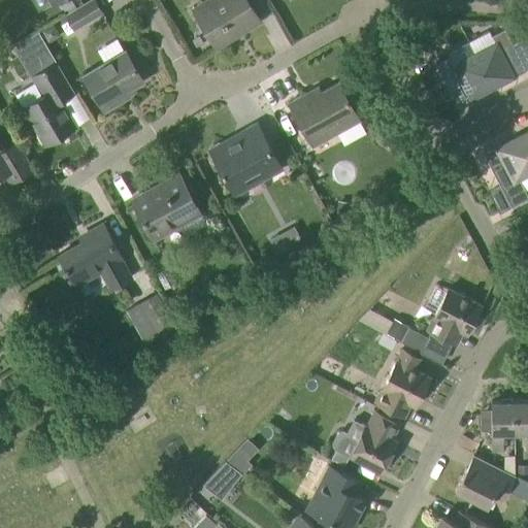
[(74,29),(85,23),(102,12),(95,0),(90,0),(65,14),(74,29)]
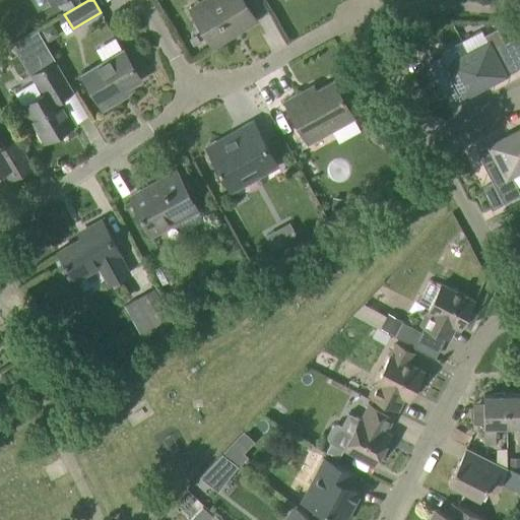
[(212,46),(257,19),(244,0),(204,0),(209,6),(194,15),(212,46)]
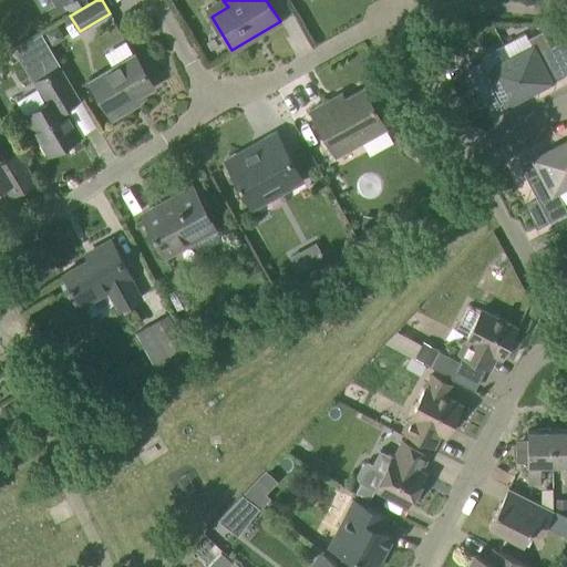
[(57,23),(43,31),(52,45),(65,38),(57,23)]
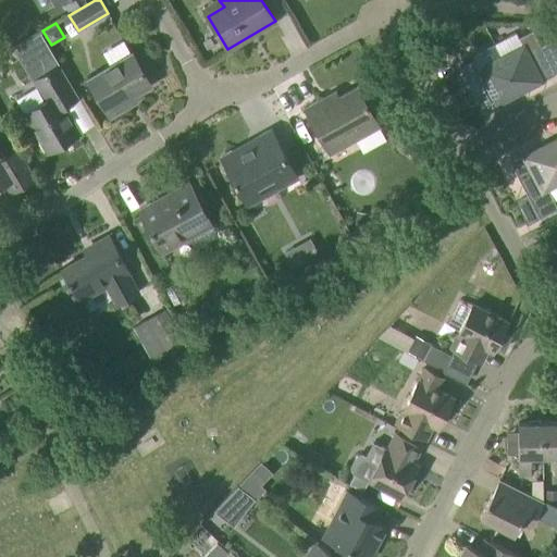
[(541,46),(532,29),(519,37),(522,44),(500,56),(520,93),(556,74),(546,56),(556,49),(556,45),(554,39),(541,46)]
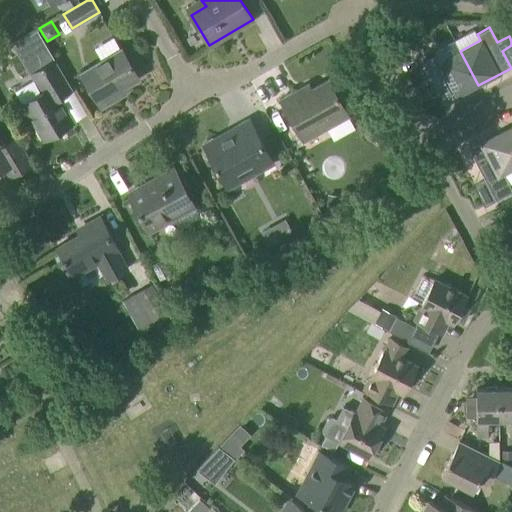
[(13,44),(35,80),(42,91),(22,103),(44,139),(73,122),(55,91),(69,83),(37,30),(13,44)]
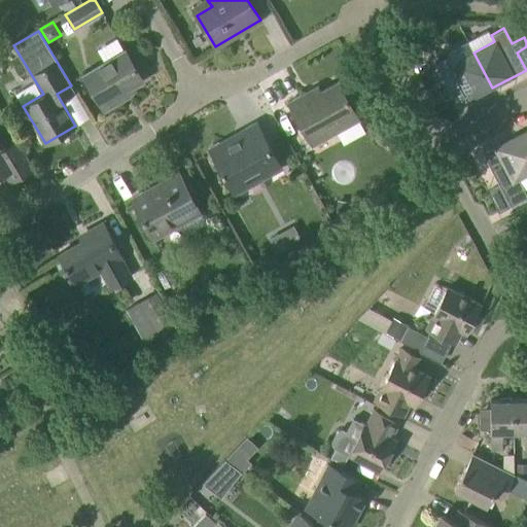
[(104,110),(121,99),(118,95),(143,80),(125,49),(82,75),(104,110)]
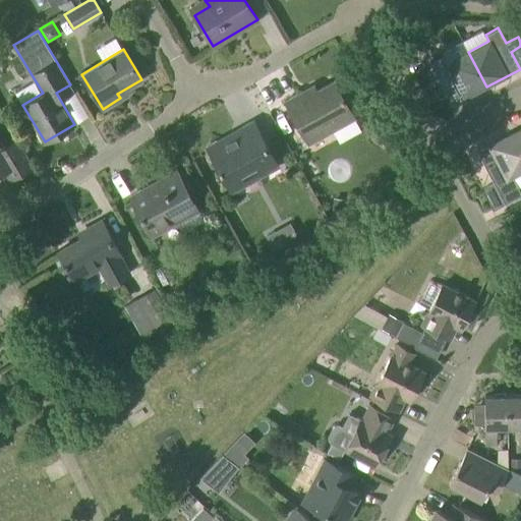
[(486,87),(468,52),(448,62),(445,56),(431,62),(453,104),(486,87)]
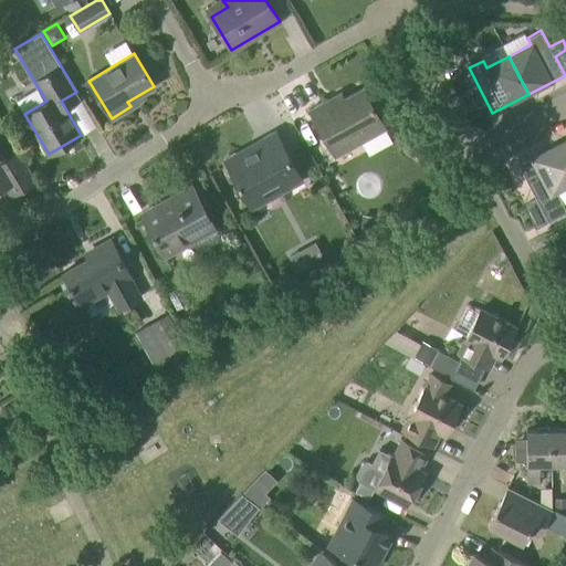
[(386,127),(364,87),(333,104),(329,98),(310,109),(335,156),(386,127)]
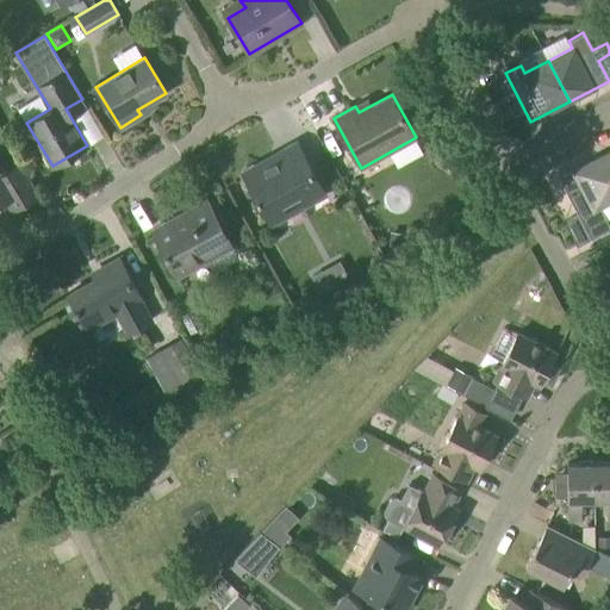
[(272,224),(325,194),(297,142),(278,153),(280,157),(246,176),(272,224)]
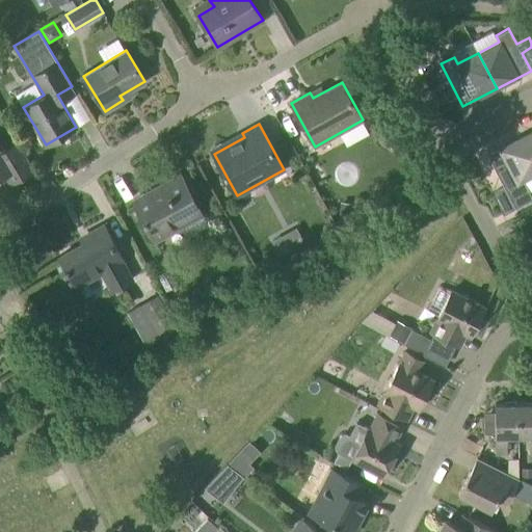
[(531,130),(522,136),(531,156),(531,130)]
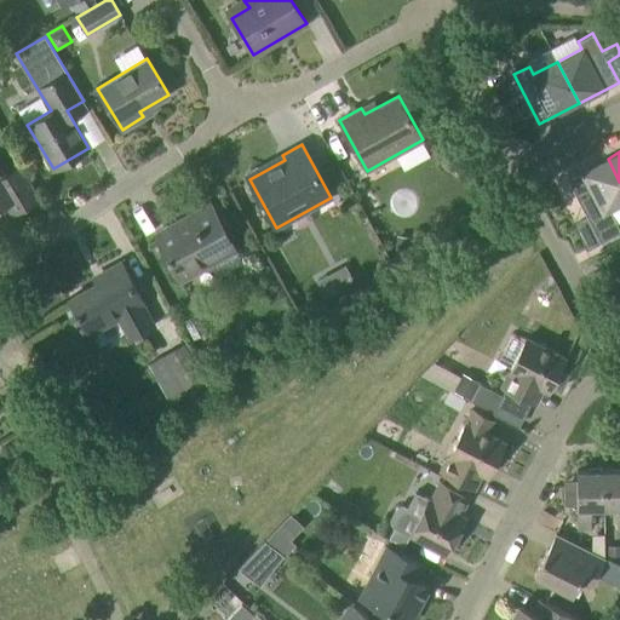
[(601,242),(619,231),(619,225),(612,210),(619,205),(619,182),(608,159),(568,179),(587,217),(575,224),(587,250),(601,242)]
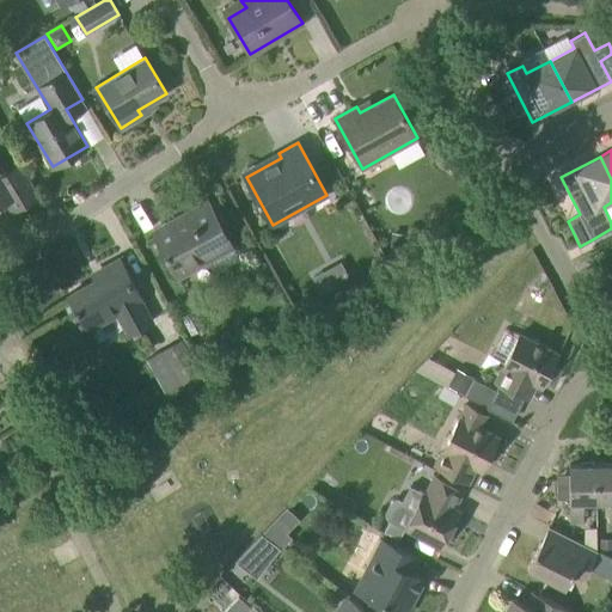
[(18,207),(40,195),(22,164),(5,175),(0,165),(0,203),(12,196),(18,207)]
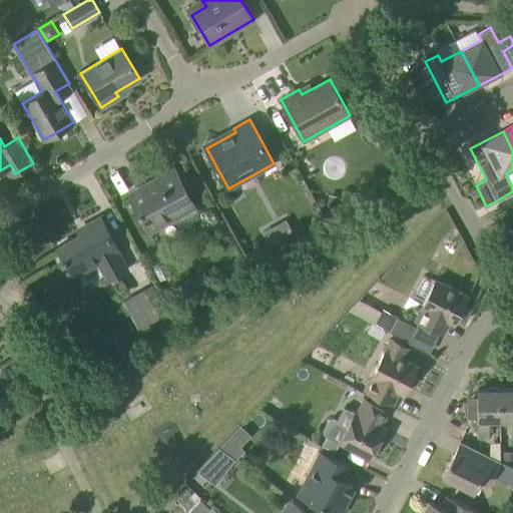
[(149,231),(195,206),(174,168),(152,179),(155,185),(131,198),(149,231)]
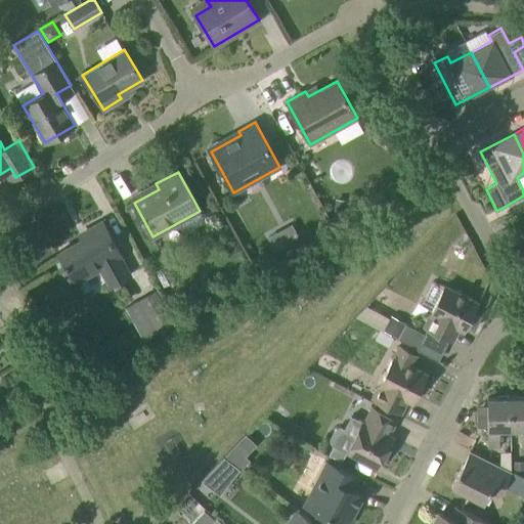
[(334,212),(346,214),(348,198),(336,197),(334,212)]
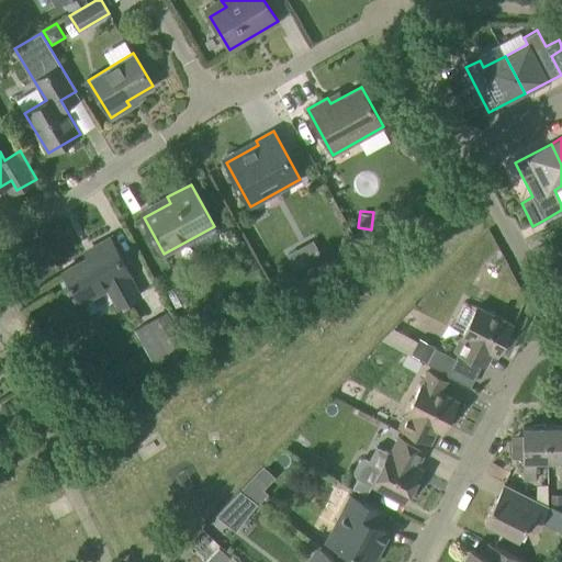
[(139,294),(130,277),(131,276),(110,236),(92,247),(96,253),(63,270),(81,303),(113,285),(123,304),(139,294)]
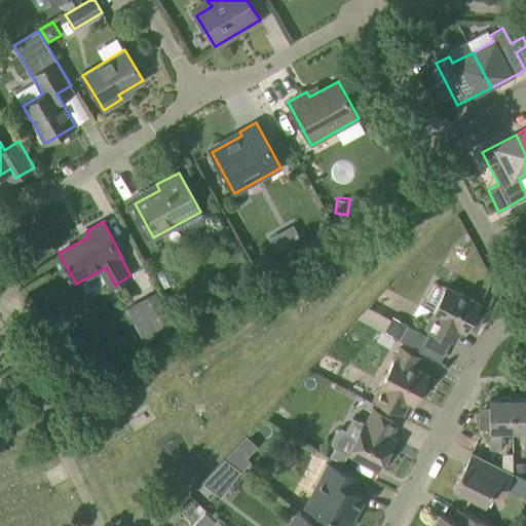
[(468,325),(480,304),(447,287),(433,314),(425,328),(454,342),(464,323),(468,325)]
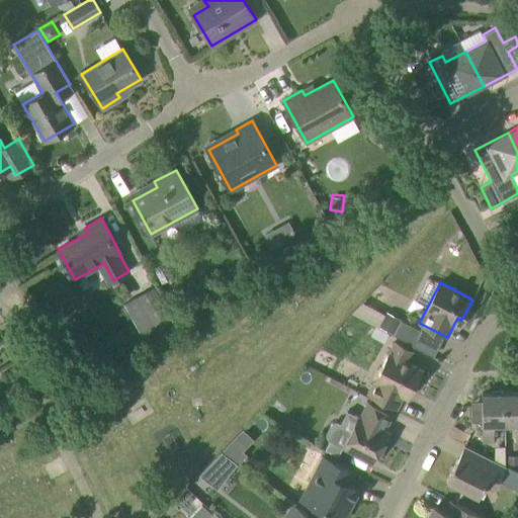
[(134,298),(122,305),(139,334),(150,328),(171,317),(154,287),(134,298)]
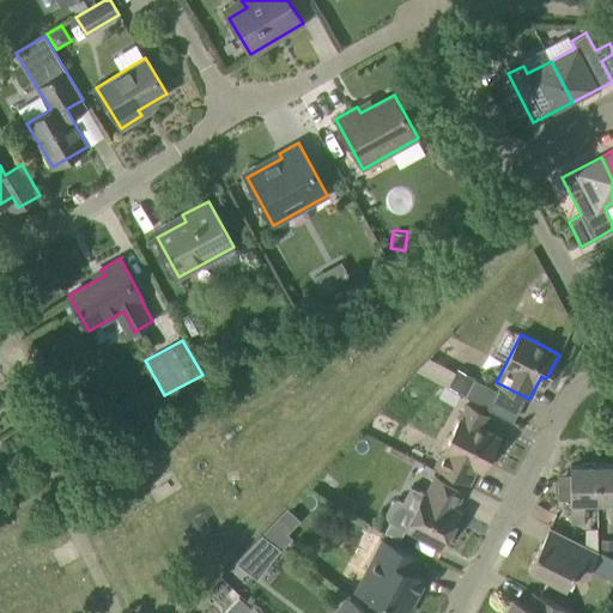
[(473,380),(455,370),(448,384),(466,394),(473,380)]
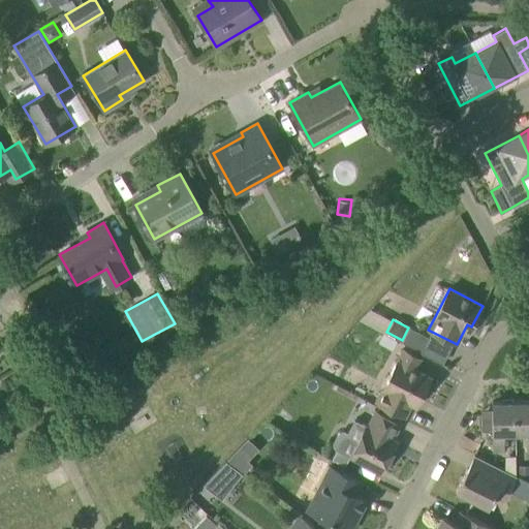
[(408,328),(402,340),(422,350),(430,334),(410,323),(408,328)]
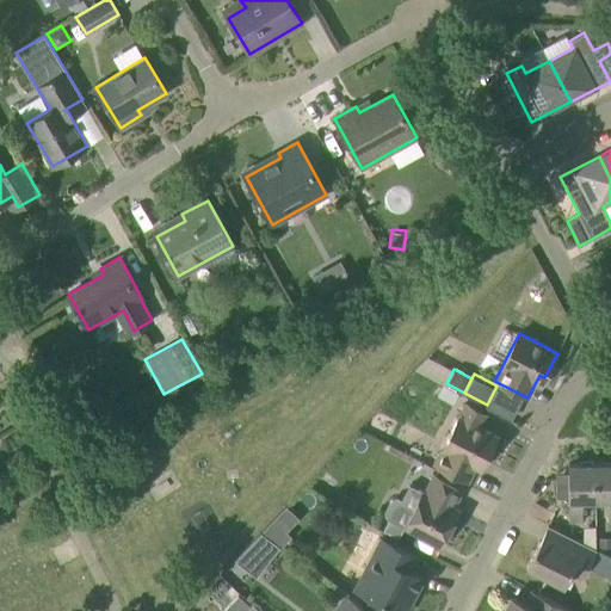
[(443,386),(437,396),(452,403),(457,393),(444,387),(443,386)]
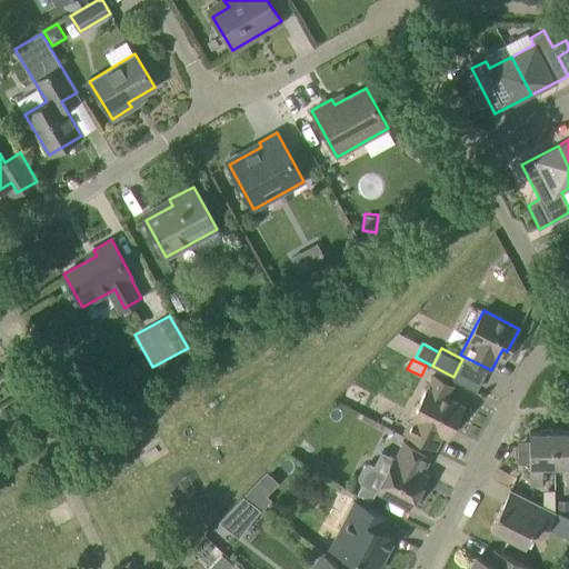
[(451,429),(463,406),(446,397),(451,386),(433,376),(411,418),(412,418),(405,432),(435,448),(443,432),(442,432),(446,426),(451,429)]
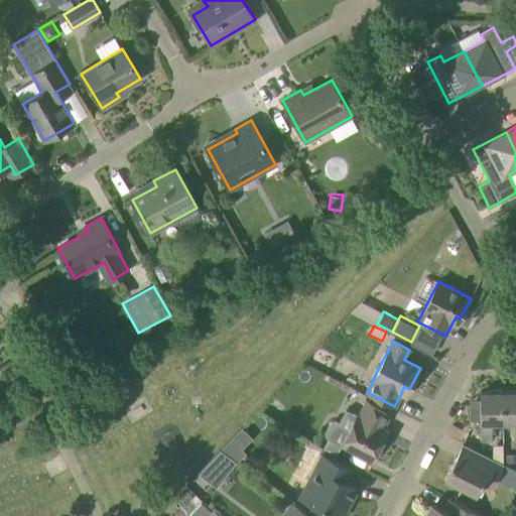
[(515,439),(515,390),(502,391),(503,422),(513,422),(514,439),(515,439)]
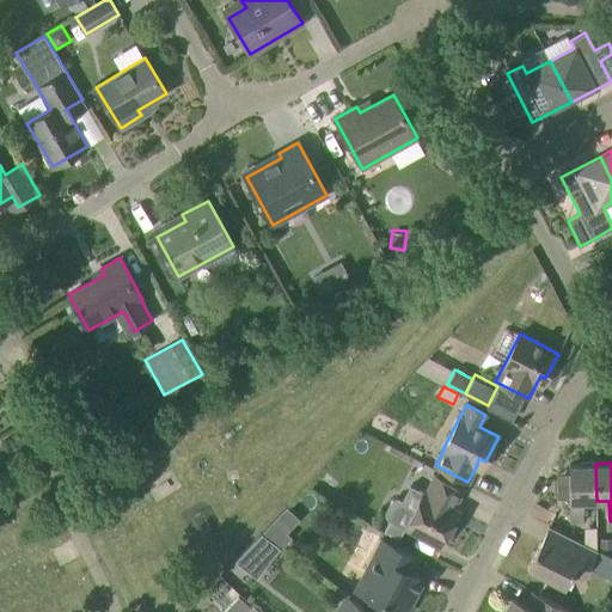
[(570,522),(583,522),(583,501),(597,501),(595,464),(569,464),(570,522)]
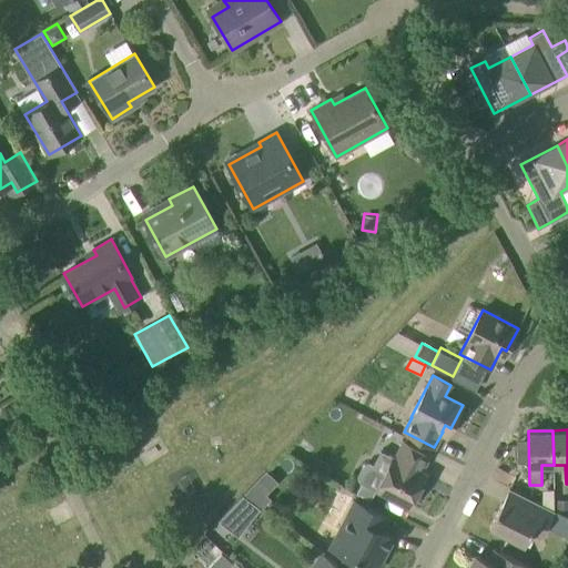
[(421,472),(429,455),(404,440),(395,457),(393,456),(393,457),(386,472),(368,464),(362,465),(356,476),(358,483),(361,484),(355,494),(369,501),(376,489),(409,507),(427,474),(421,472)]
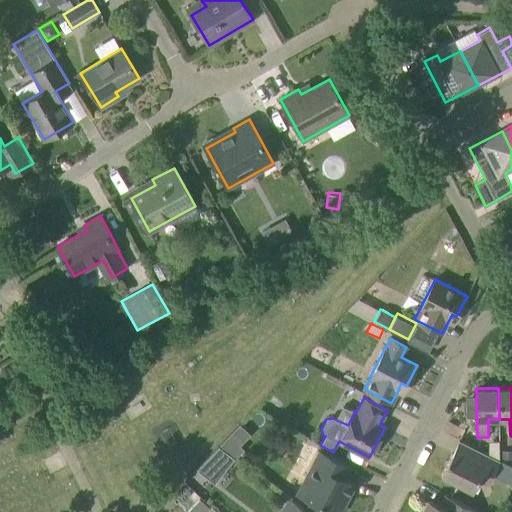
[(229,435),(220,444),(237,457),(244,448),(240,444),(229,435)]
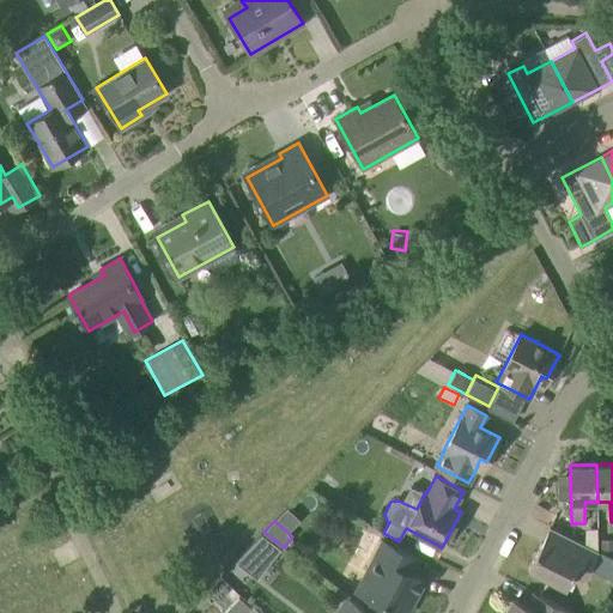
[(258,533),(232,559),(252,576),(275,550),(258,533)]
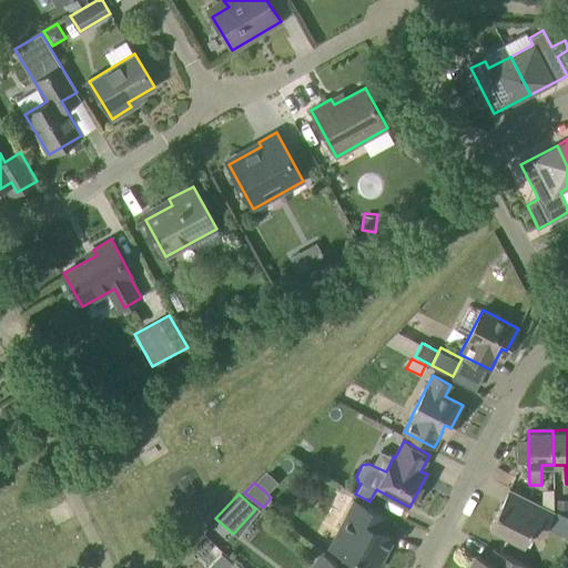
[(541,536),(555,511),(529,498),(521,513),(501,503),(489,527),(525,545),(533,531),(541,536)]
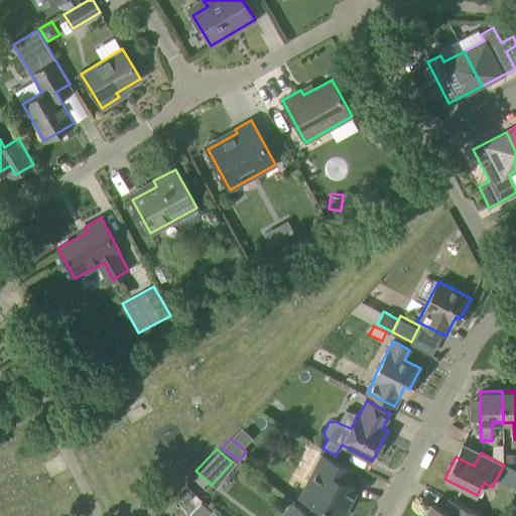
[(336,515),(343,515),(358,488),(347,483),(354,471),(321,455),(307,480),(318,486),(309,502),(336,515)]
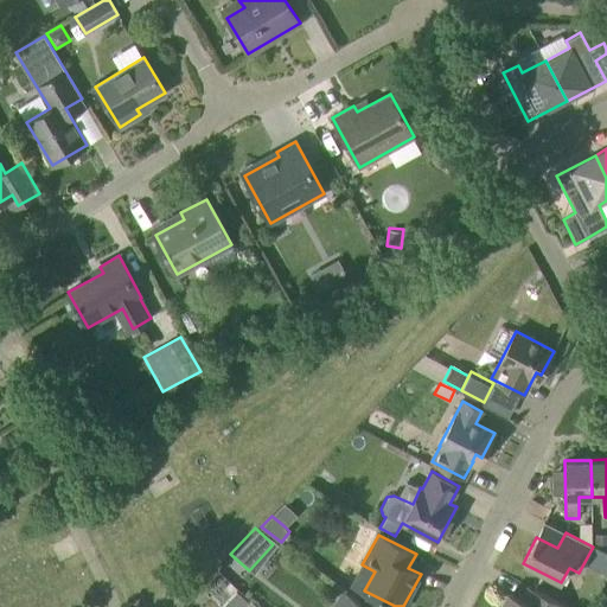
[(256,573),(279,590),(301,560),(282,545),(256,573)]
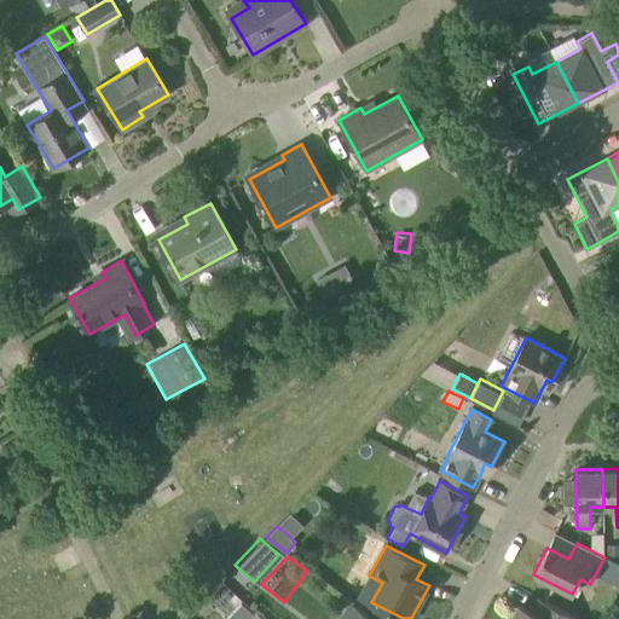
[(576,618),(577,617),(544,600),(537,614),(519,605),(510,618),(576,618)]
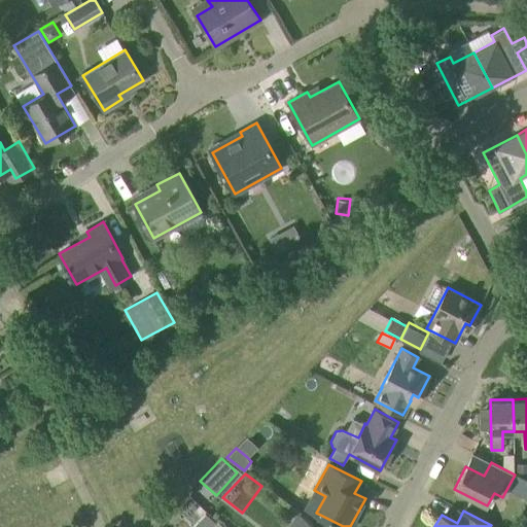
[(200,526),(211,526),(216,523),(206,513),(197,523),(200,526)]
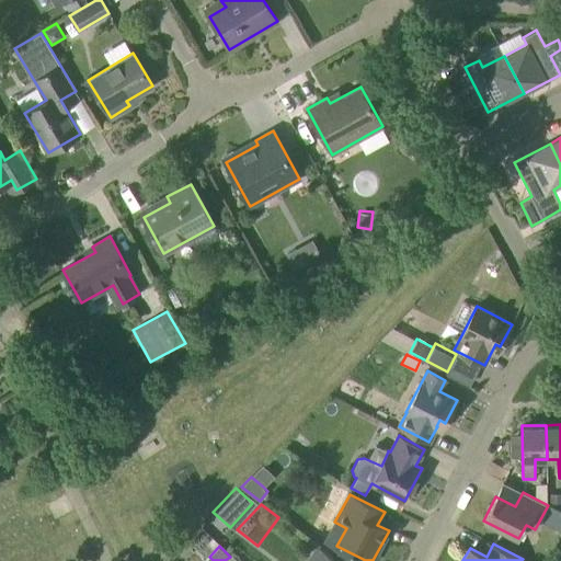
[(338,560),(319,547),(309,560),(338,560)]
